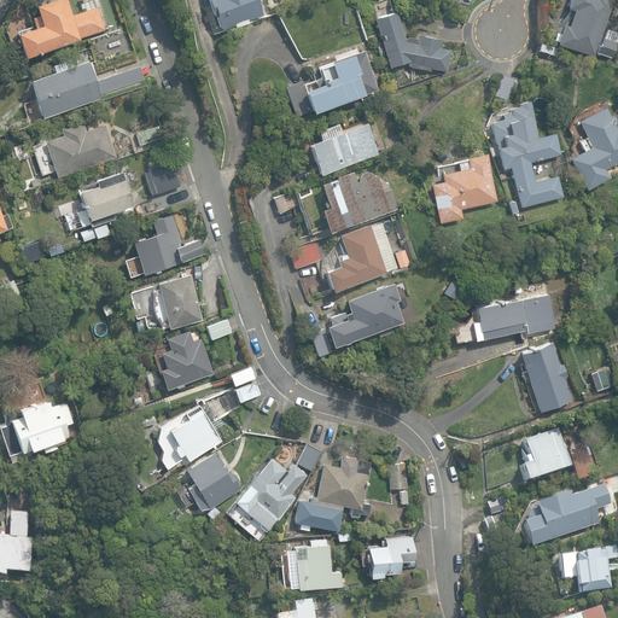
[(16,33),(24,58),(79,39),(104,29),(97,6),(70,16),(65,0),(47,0),(34,5),(40,24),(16,33)]
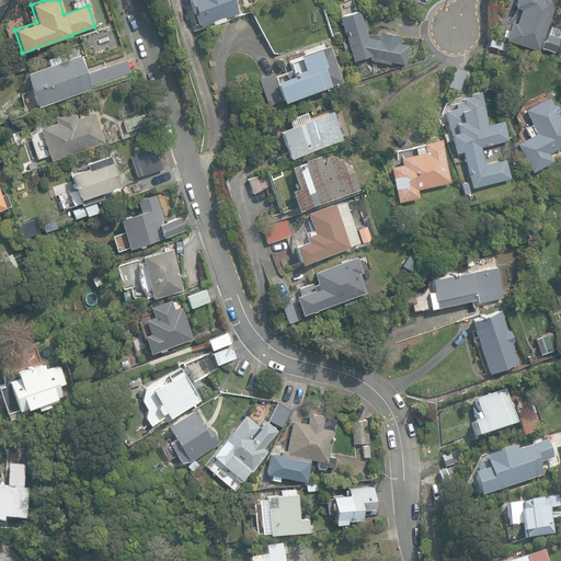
[(196,14),(199,26),(213,22),(214,25),(226,21),(226,18),(239,14),(233,0),(189,0),(194,15),(196,14)]
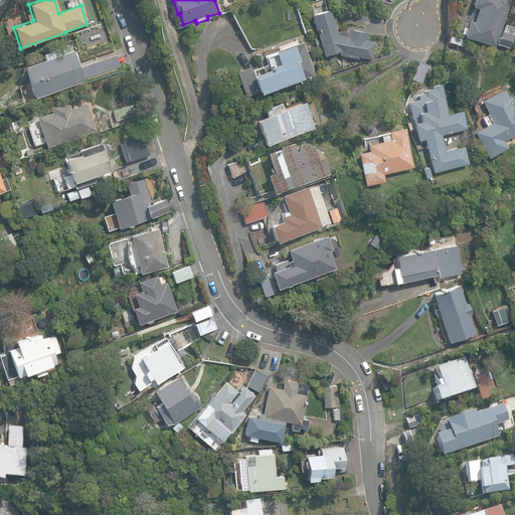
[(501,31),(509,0),(472,0),(471,7),(476,9),(473,20),(468,19),(462,38),(495,47),(496,45),(510,49),(514,34),(501,31)]
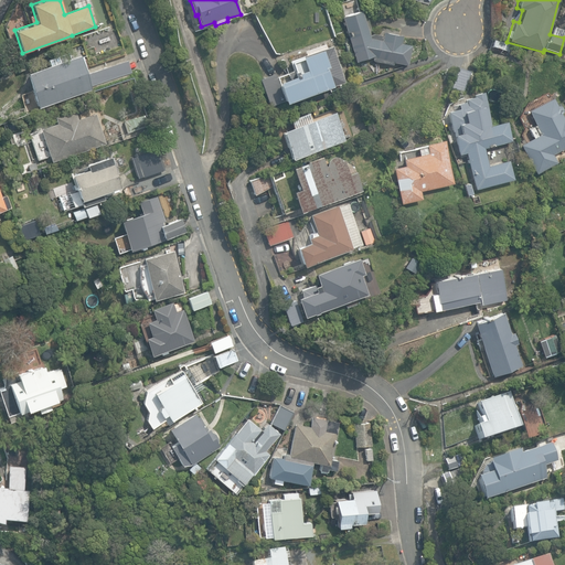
[(393,62),(407,65),(411,45),(401,43),(402,35),(382,31),(382,35),(372,33),(370,34),(368,35),(360,10),(340,17),(355,62),(371,56),(372,61),(392,64),(393,62)]
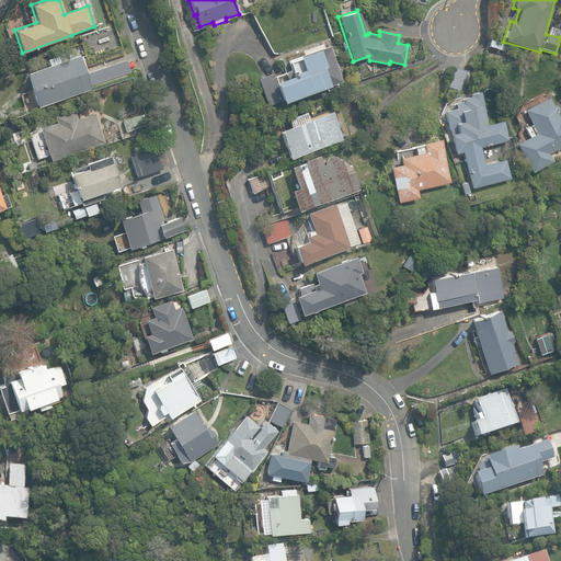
[(258,78),(267,104),(281,100),(282,102),(329,86),(322,67),(324,66),(319,49),(287,60),(290,70),(275,76),(274,72),(258,78)]
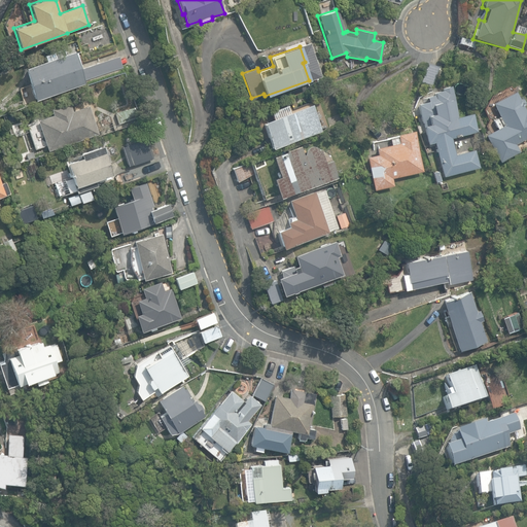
[(23,68),(35,102),(84,84),(83,81),(123,68),(118,56),(80,69),(77,60),(74,50),(23,68)]
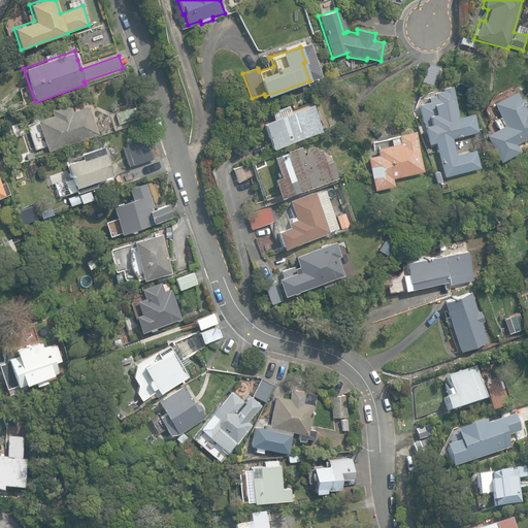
[(423,83),(434,86),(440,67),(429,63),(423,83)]
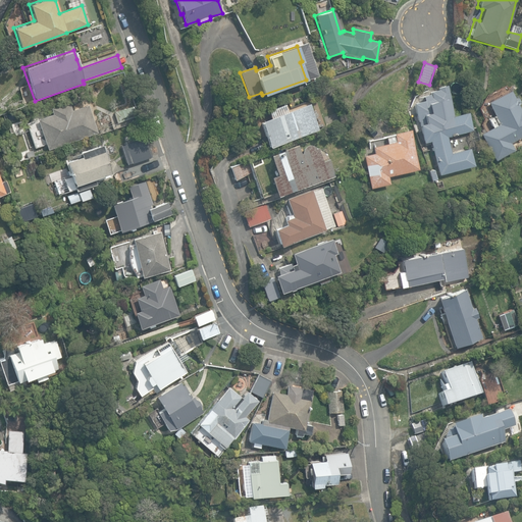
[(430,140),(439,172),(472,164),(469,150),(450,154),(445,135),(471,128),(467,113),(451,117),(447,102),(450,101),(448,91),(445,92),(444,89),(431,93),(431,94),(423,96),(424,101),(415,104),(424,141),(430,140)]
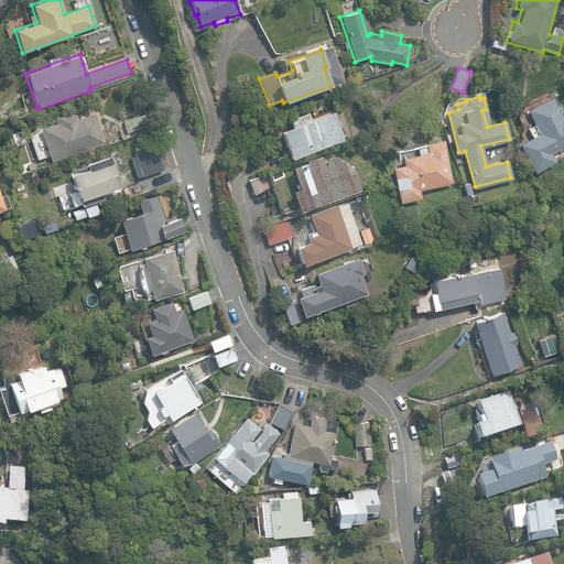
[(519,144),(533,173),(555,162),(552,153),(563,148),(563,147),(563,145),(563,115),(562,117),(552,97),(527,110),(534,125),(527,129),(531,138),(519,144)]
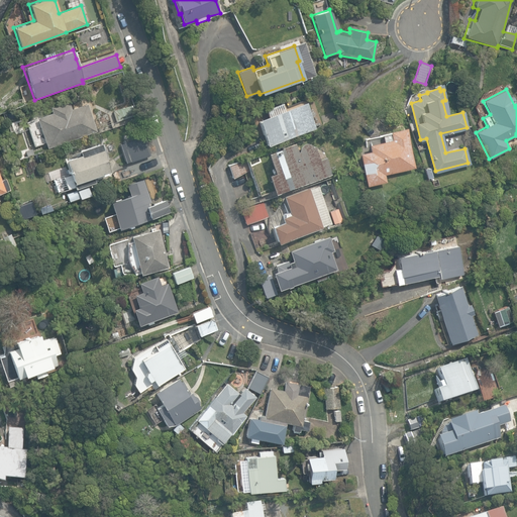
[(36,118),(47,148),(96,131),(87,103),(72,109),(69,101),(50,107),(53,113),(36,118)]
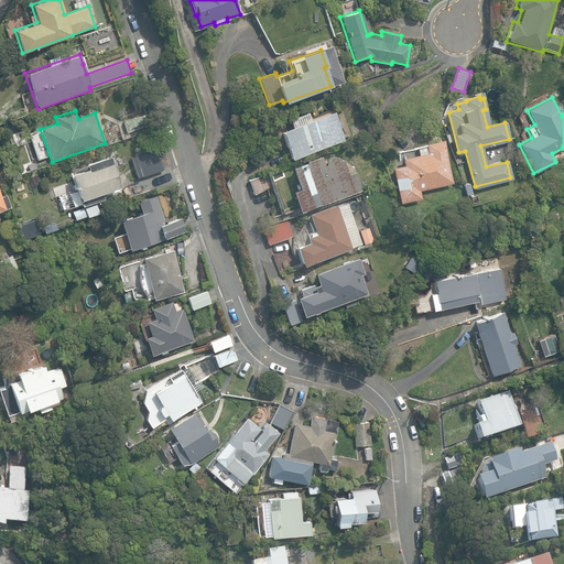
[(281,130),(292,159),(315,151),(315,152),(322,150),(322,149),(345,141),(334,111),(310,120),(308,118),(301,121),(302,123),(281,130)]
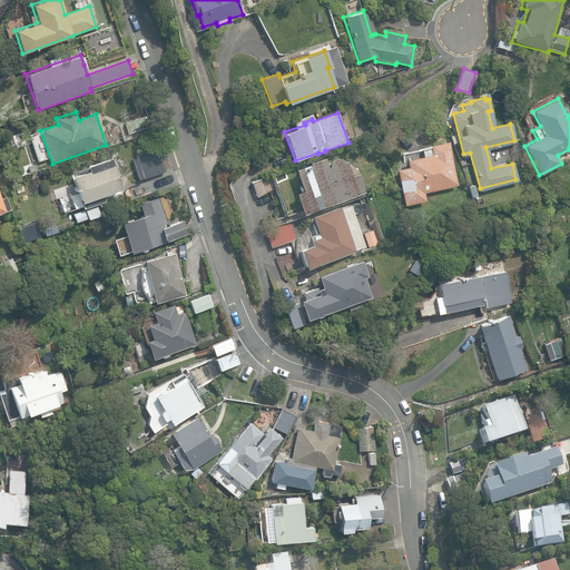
[(125,123),(129,134),(150,126),(146,115),(125,123)]
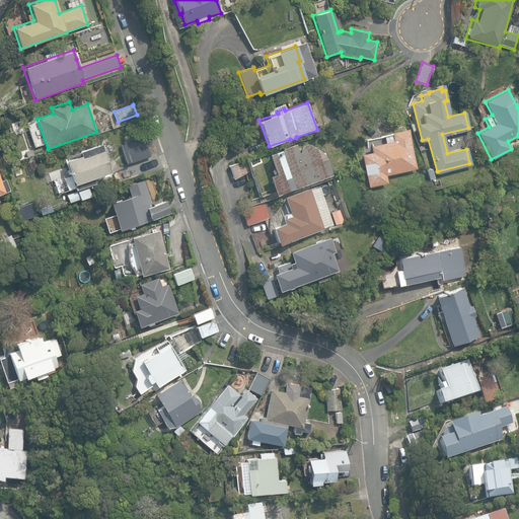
[(361,154),(368,187),(387,182),(386,175),(417,168),(408,128),(389,132),(390,134),(370,139),(372,144),(369,145),(371,152),(361,154)]
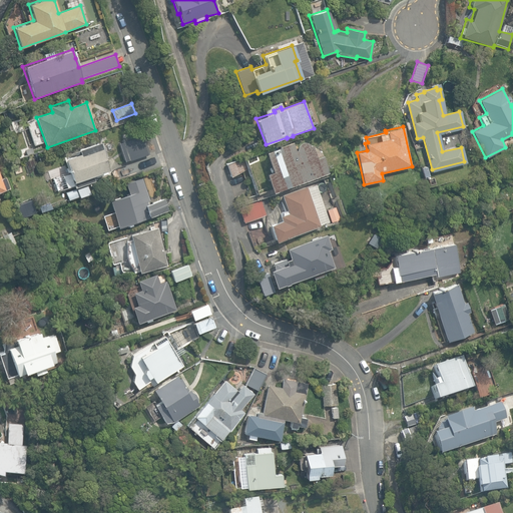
[(123,141),(129,160),(148,154),(142,134),(123,141)]
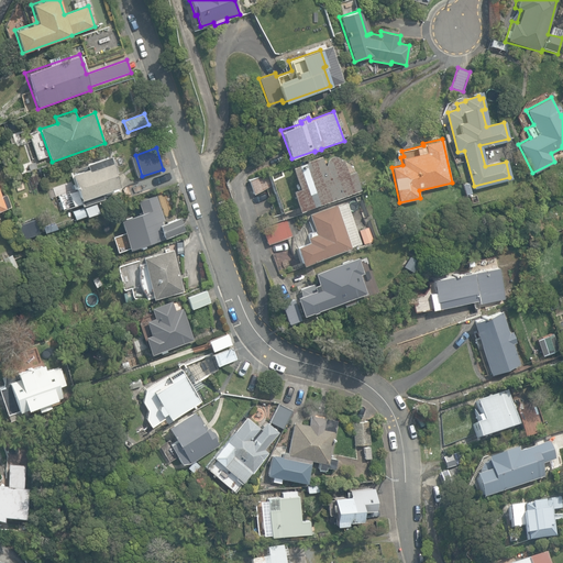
[(70,174),(81,206),(102,198),(100,191),(119,186),(109,155),(86,163),(87,168),(70,174)]
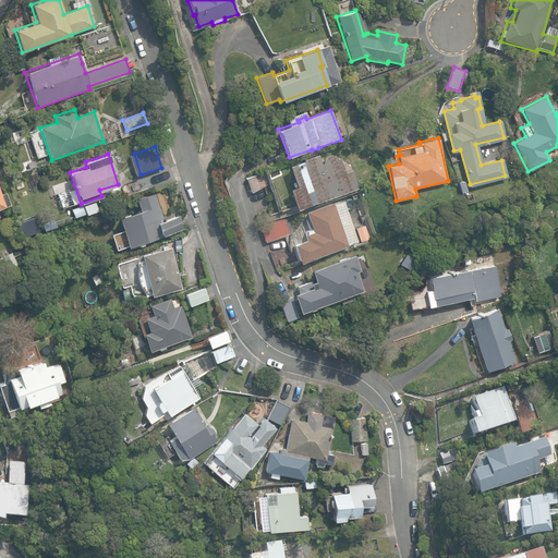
[(295,209),(358,189),(351,169),(344,171),(339,157),(337,158),(334,155),(329,154),(326,156),(323,159),(323,162),(322,164),(318,154),(302,159),(302,160),(288,166),(294,186),(289,189),(295,209)]
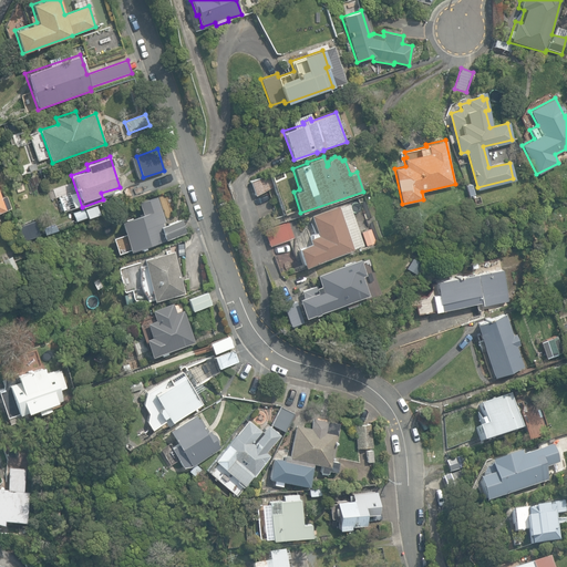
[(249,182),(255,196),(276,188),(269,173),(249,182)]
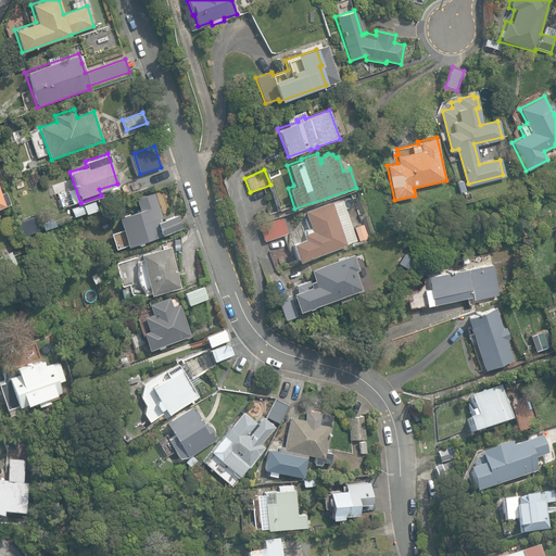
[(462,196),(471,194),(470,187),(460,188),(462,196)]
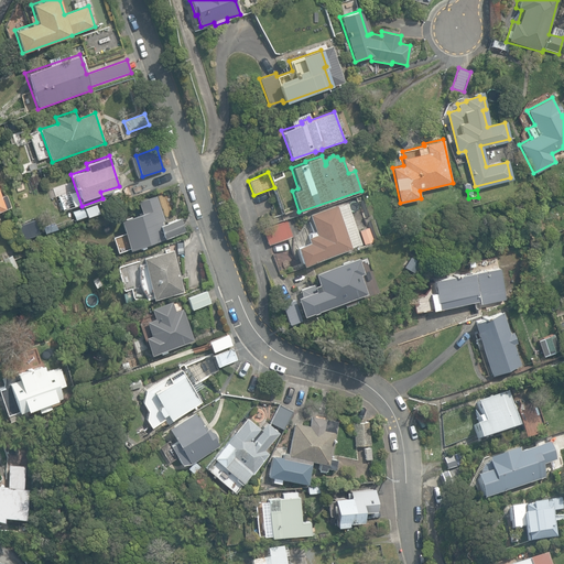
[(112,238),(117,252),(167,237),(185,231),(181,216),(164,220),(156,195),(138,201),(141,213),(119,219),(123,235),(112,238)]
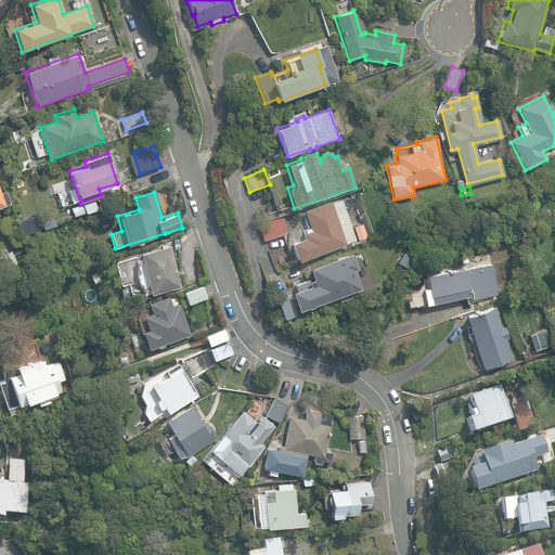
[(289,244),(297,262),(346,245),(344,241),(347,240),(333,202),(305,211),(311,231),(302,234),(304,239),(289,244)]
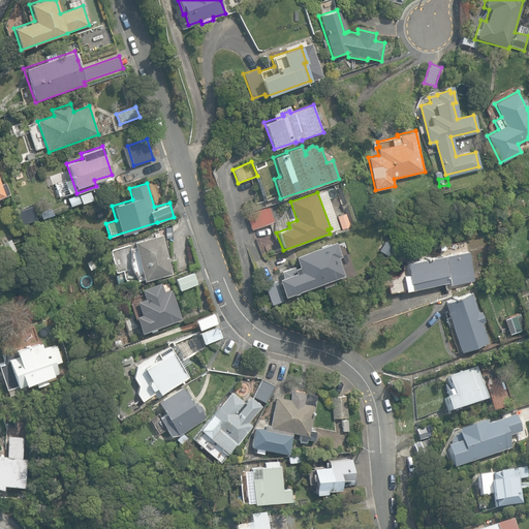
[(67,198),(69,207),(81,203),(78,195),(67,198)]
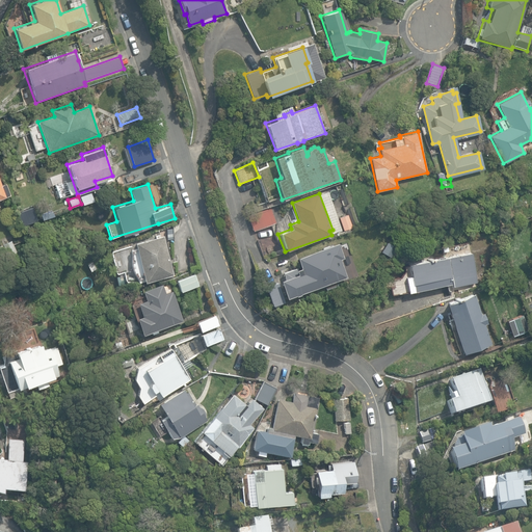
[(248,215),(253,231),(276,223),(271,209),(248,215)]
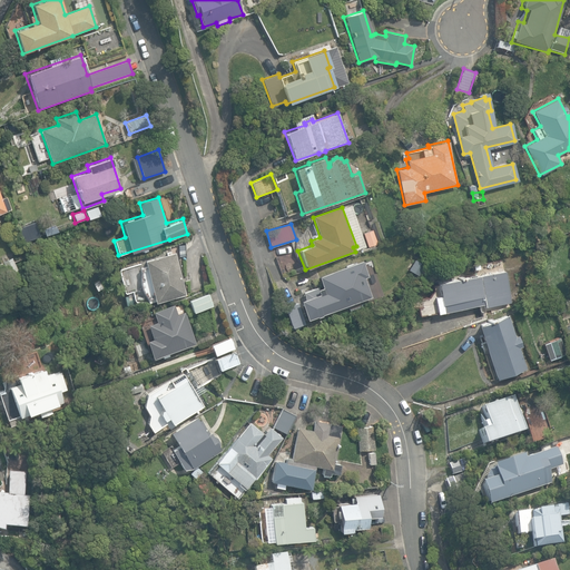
[(363,234),(367,247),(377,244),(373,231),(363,234)]
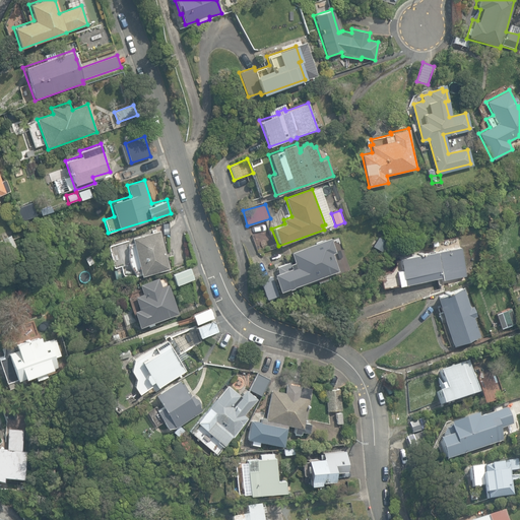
[(132,237),(142,275),(170,268),(159,230),(132,237)]
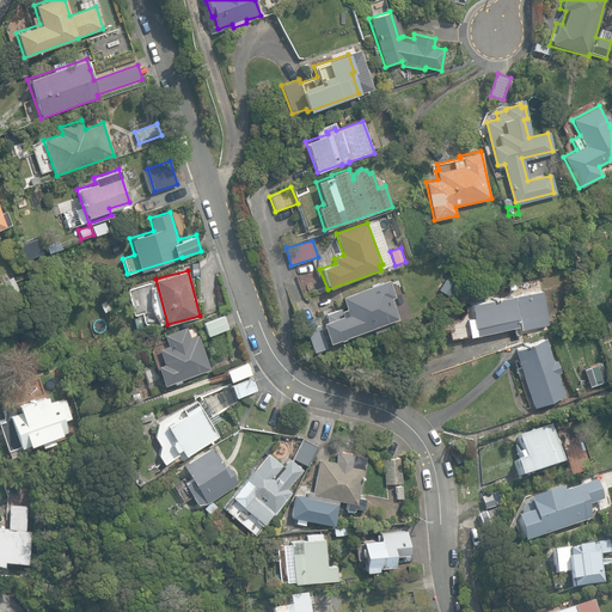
[(2,281),(7,294),(18,291),(13,277),(2,281)]
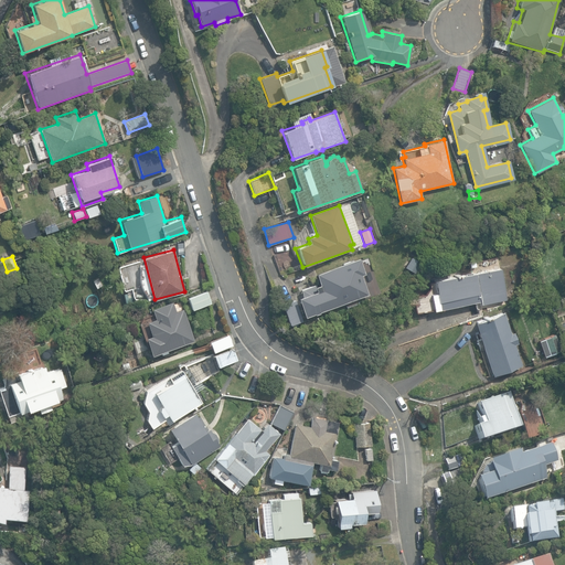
[(358,257),(313,274),(316,283),(300,288),(304,296),(296,299),(302,317),(366,292),(361,276),(364,275),(358,257)]
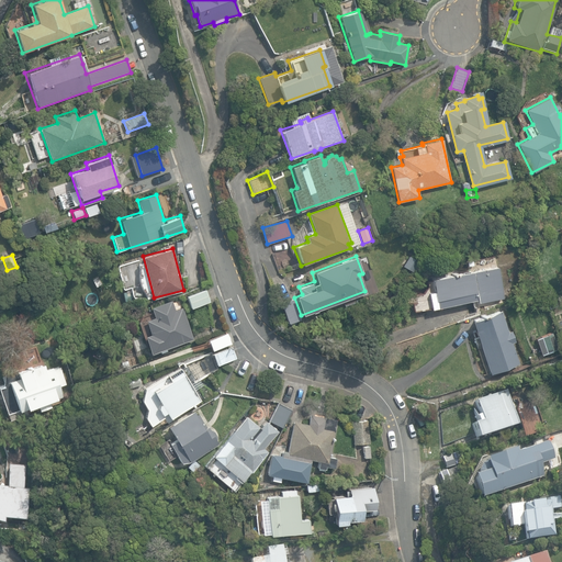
[(409,294),(413,312),(476,301),(478,303),(503,299),(498,268),(429,280),(423,292),(409,294)]
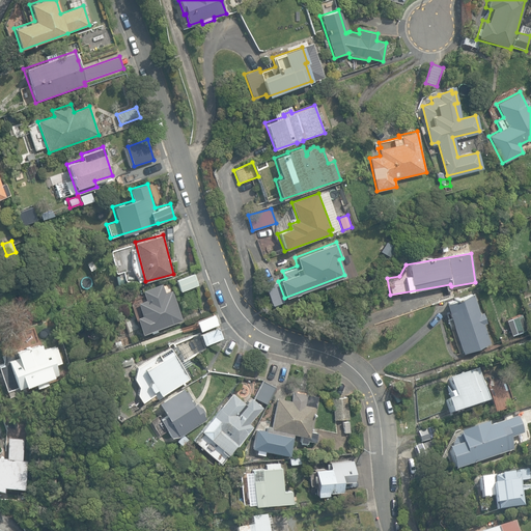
[(175,279),(179,290),(198,284),(194,273),(175,279)]
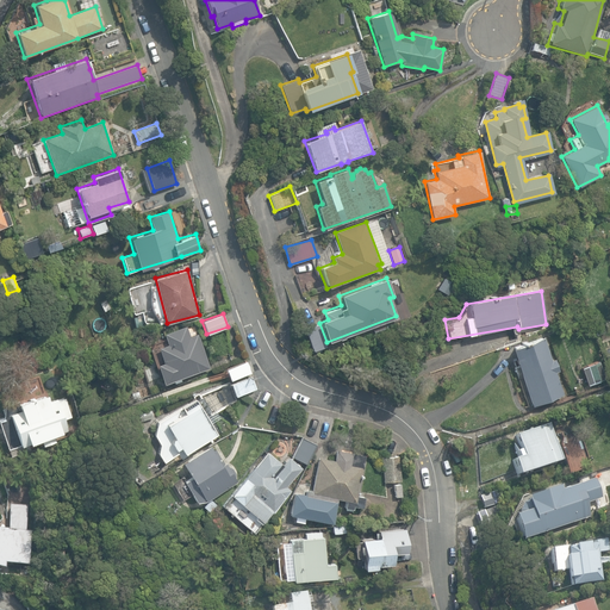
[(595,335),(604,332),(601,322),(592,325),(595,335)]
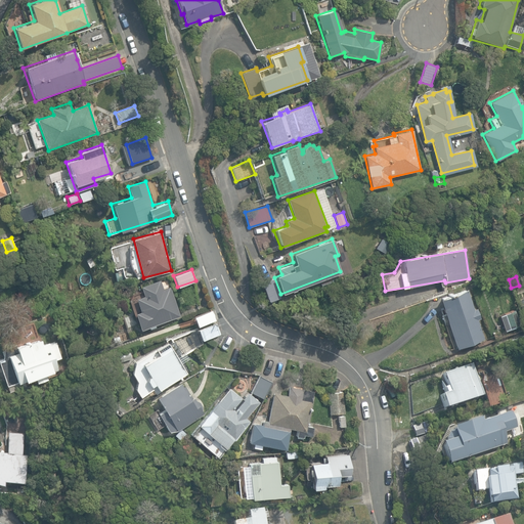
[(262,281),(268,301),(279,298),(273,278),(262,281)]
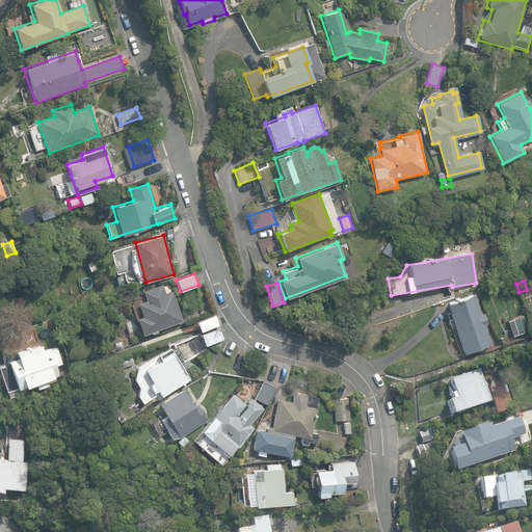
[(137,318),(142,335),(151,331),(152,334),(158,331),(157,329),(182,320),(171,291),(165,293),(161,284),(143,291),(147,299),(138,302),(142,316),(137,318)]
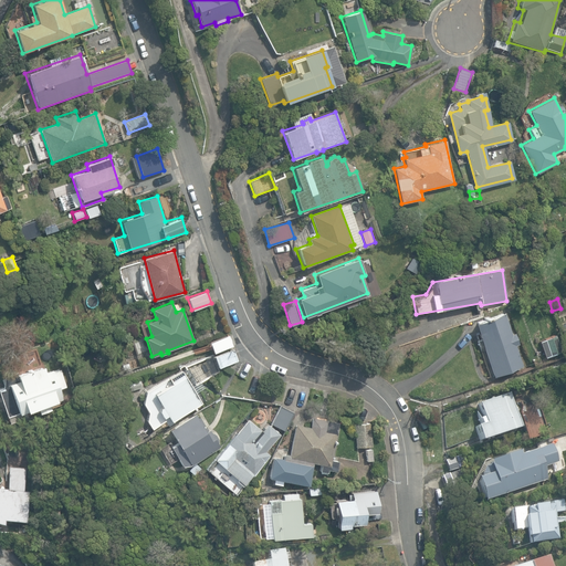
[(473,323),(493,376),(523,366),(515,344),(519,343),(516,336),(513,337),(504,312),(473,323)]
